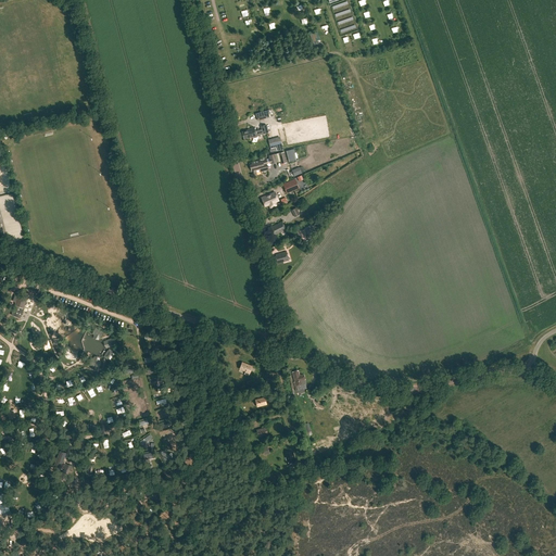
[(78,115),(76,116),(76,118),(89,115),(87,109),(77,111),(78,115)]
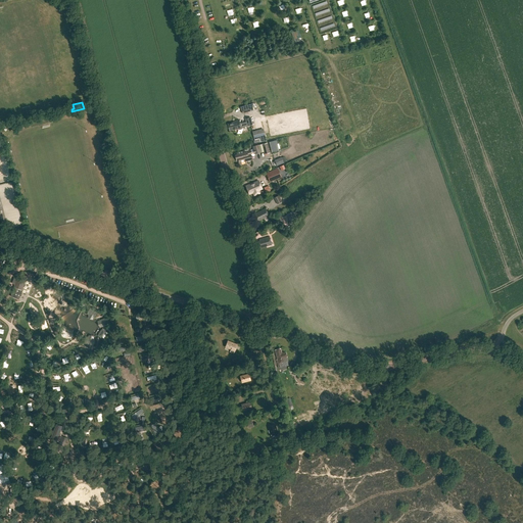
[(241,110),(242,113),(250,111),(254,110),(252,104),(243,107),(243,109),(241,110)]
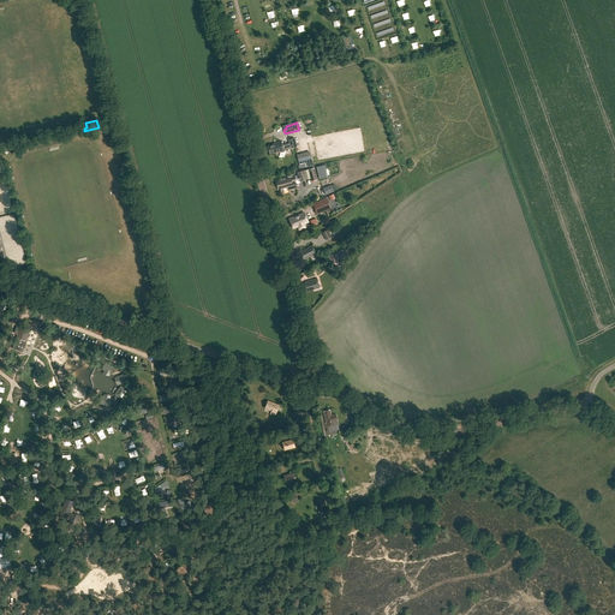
[(280,153),(285,151),(281,141),(274,143),(275,144),(268,147),(270,154),(280,151),(280,153)]
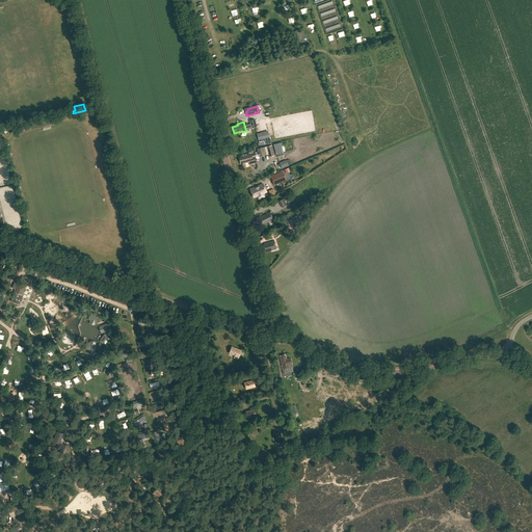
[(268,131),(257,134),(259,142),(264,141),(265,144),(270,142),(268,131)]
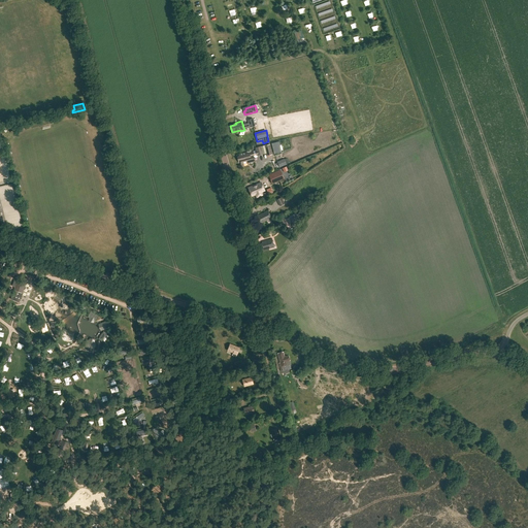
[(237,157),(239,163),(241,163),(242,165),(248,163),(248,164),(255,162),(254,157),(258,155),(258,156),(266,154),(267,156),(272,155),(270,144),(256,147),(257,151),(239,155),(239,157),(237,157)]
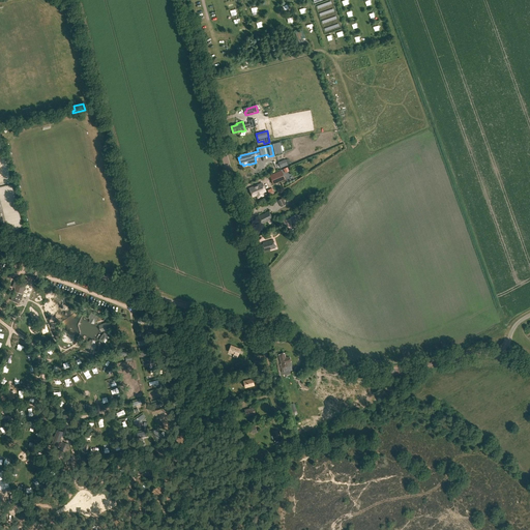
[(285,159),(278,163),(281,168),(288,166),(287,165),(290,164),(288,158),(285,159)]
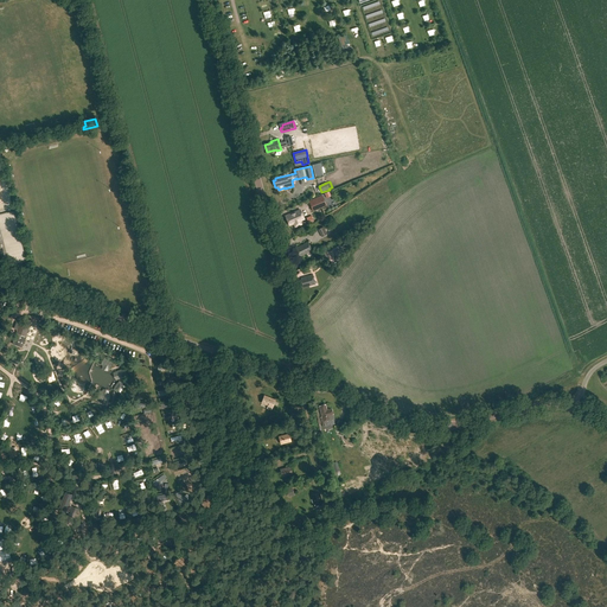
[(308,202),(313,211),(326,205),(323,196),(308,202)]
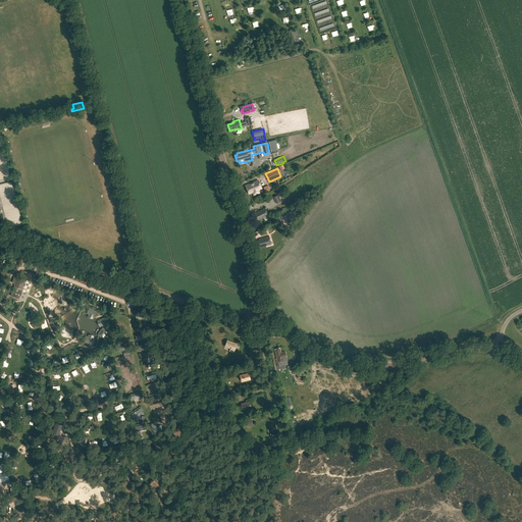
[(257,193),(257,192),(258,192),(258,191),(257,190),(261,189),(258,180),(246,186),(249,194),(253,192),(253,193),(254,193),(254,194),(255,194),(257,193)]
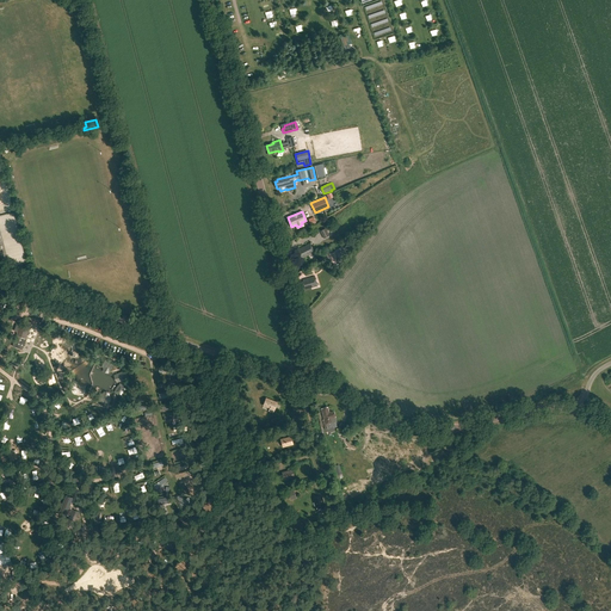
[(315,253),(310,244),(298,250),(298,252),(297,252),(300,258),(302,257),(302,258),(315,253)]
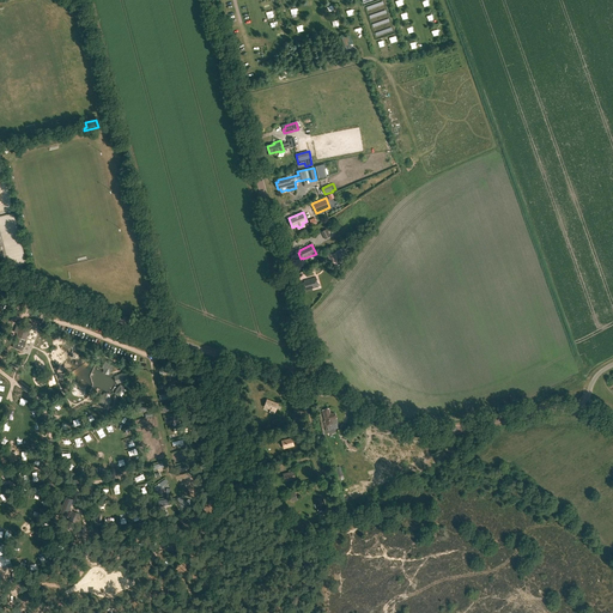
[(338,263),(349,255),(343,248),(332,255),(338,263)]
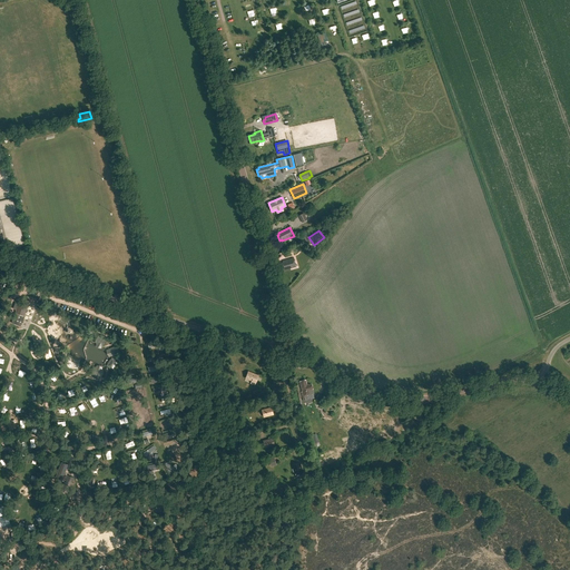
[(296,267),(294,258),(283,261),(284,263),(282,263),(284,271),(296,267)]
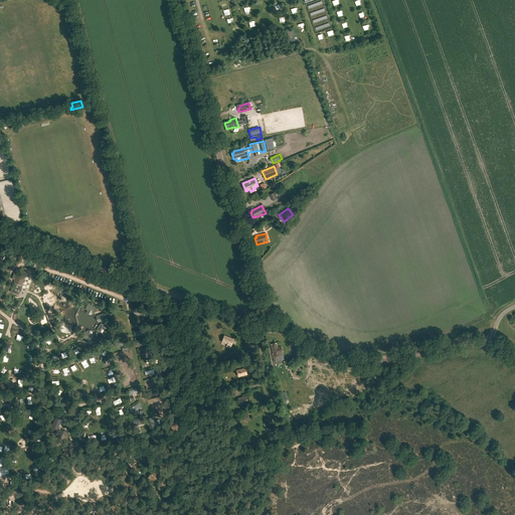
[(14,274),(12,279),(11,282),(14,283),(10,292),(18,295),(25,278),(14,274)]
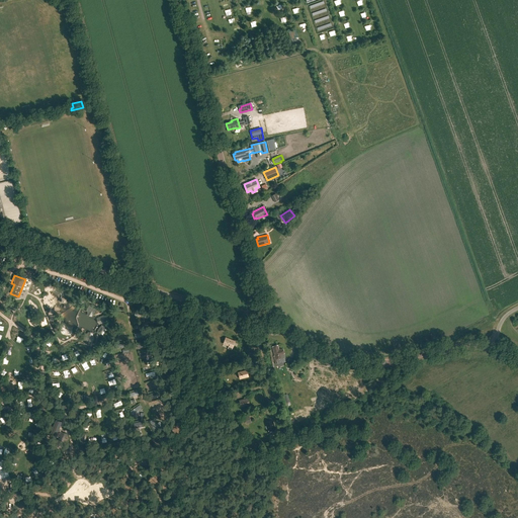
[(235,341),(226,338),(224,343),(229,346),(228,348),(231,350),(235,341)]
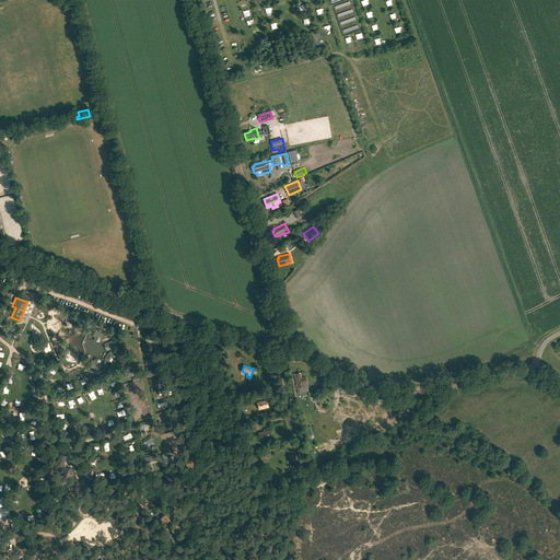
[(301,378),(300,373),(294,375),(298,385),(296,385),(299,394),(308,392),(306,386),(307,386),(306,382),(307,382),(306,377),(301,378)]
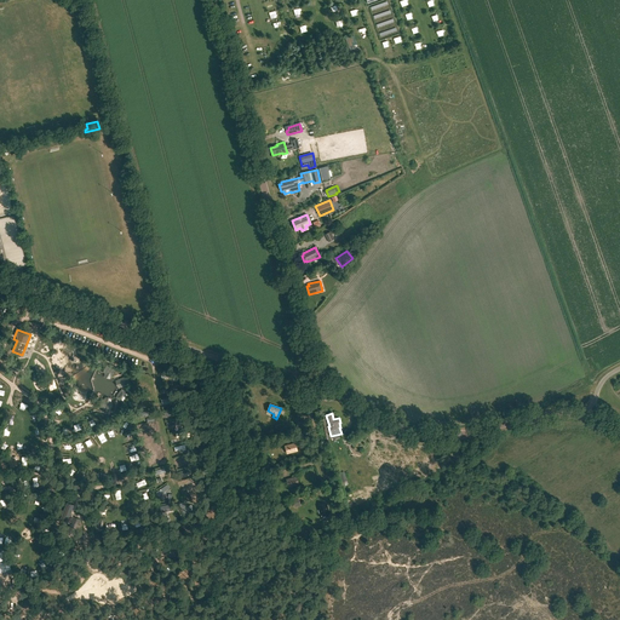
[(96,436),(102,443),(107,440),(101,431),(96,436)]
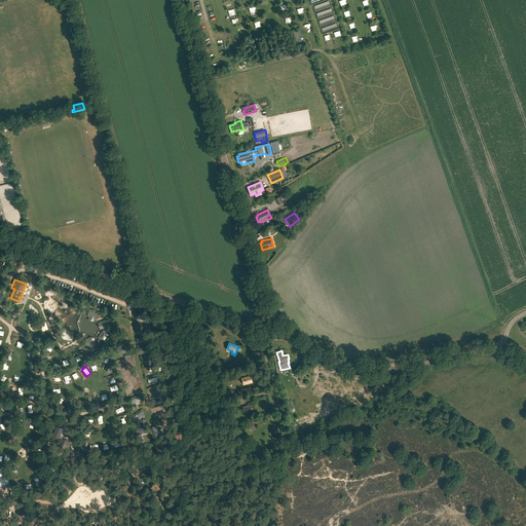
[(253,411),(251,405),(242,407),(245,413),(253,411)]
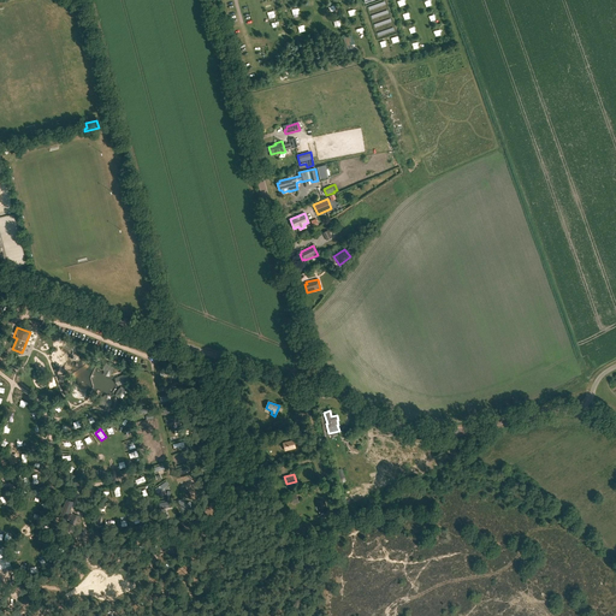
[(314,503),(318,514),(327,511),(324,499),(314,503)]
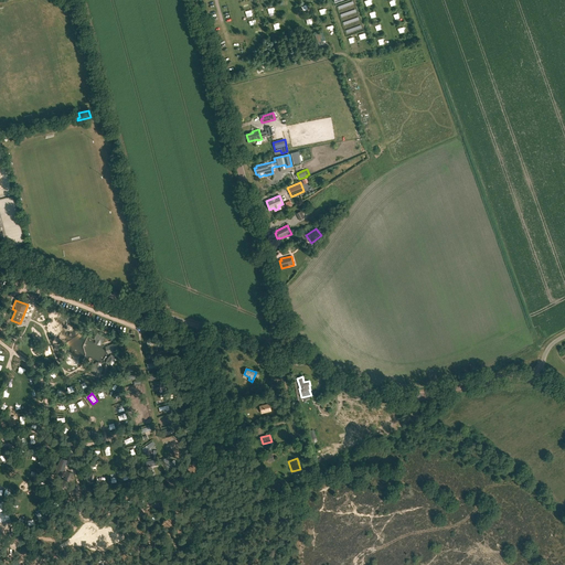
[(61,459),(55,475),(62,477),(67,461),(61,459)]
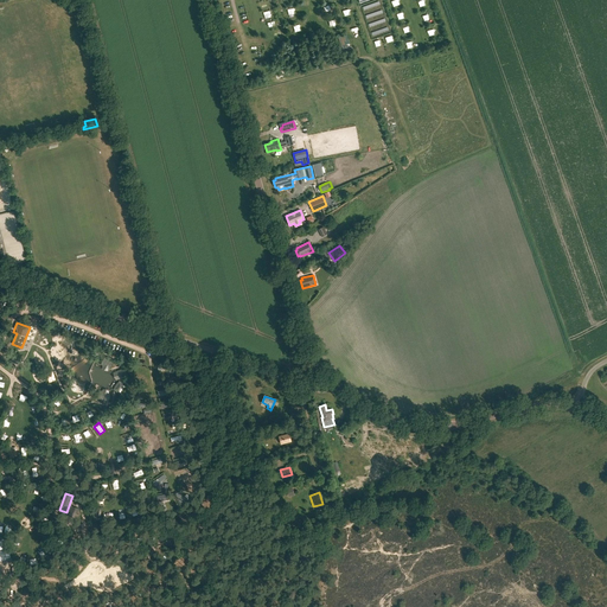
[(71,506),(65,524),(72,526),(80,510),(71,506)]
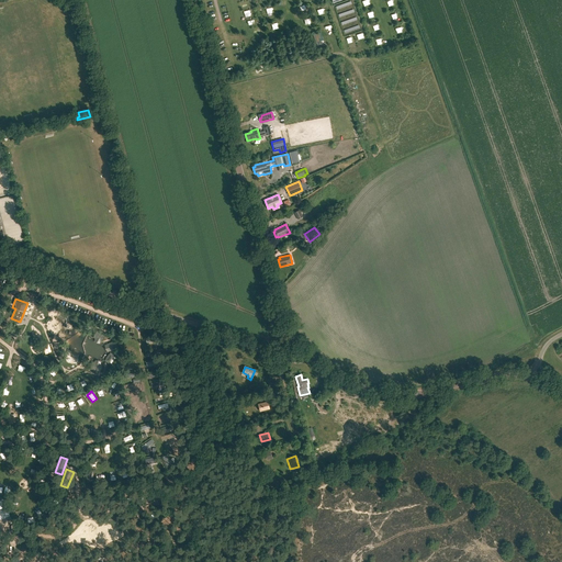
[(10,516),(7,508),(4,508),(0,509),(0,519),(7,517),(10,516)]
